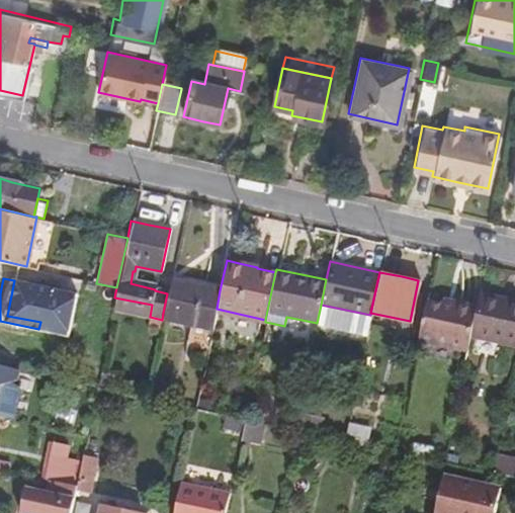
[(170,279),(167,293),(163,313),(212,324),(217,309),(220,290),(199,285),(170,279)]
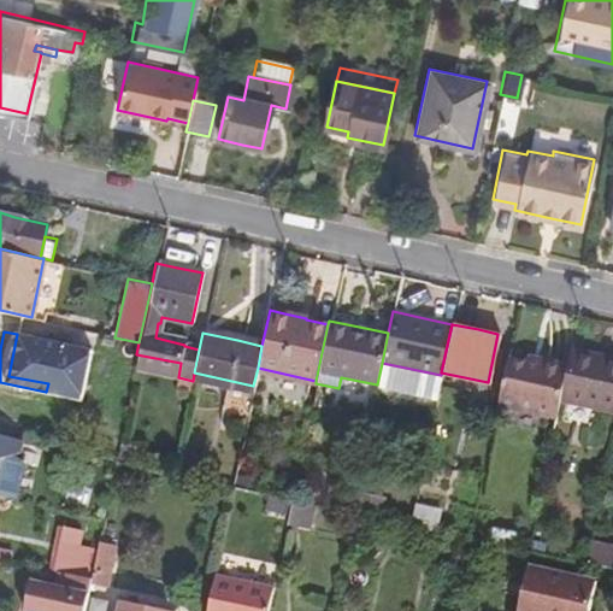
[(48,383),(46,392),(80,399),(89,350),(17,334),(9,376),(48,383)]
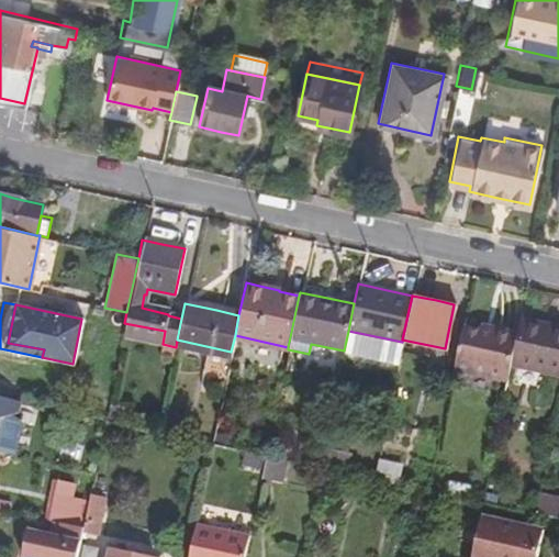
[(558,326),(549,325),(520,319),(517,330),(510,364),(558,372),(558,326)]
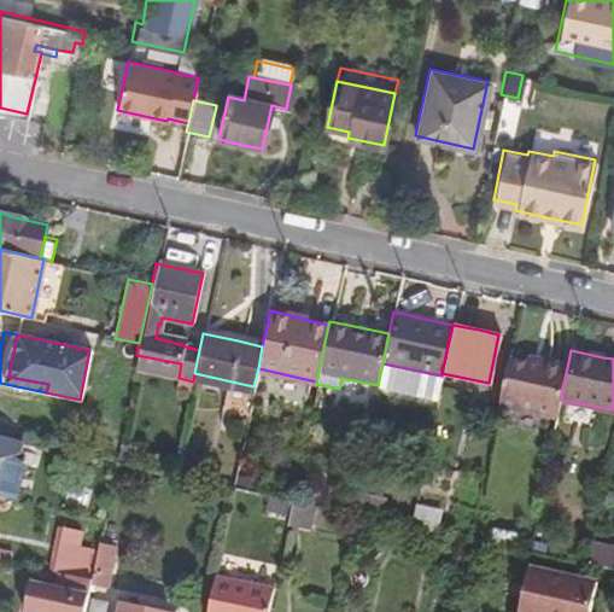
[(526,360),(508,356),(497,403),(556,415),(560,400),(568,362),(547,357),(534,355),(533,362),(526,360)]
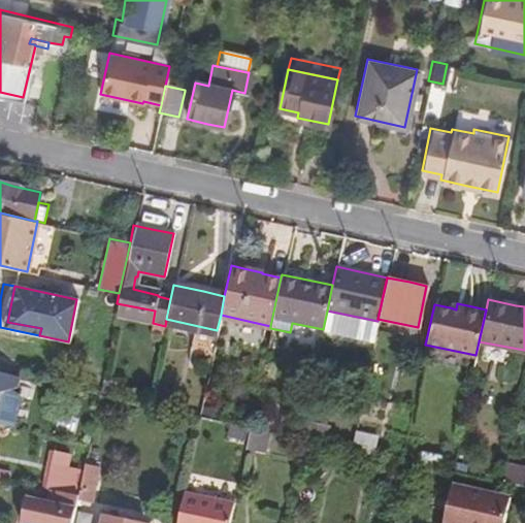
[(0,355),(0,372),(15,376),(19,359),(0,355)]
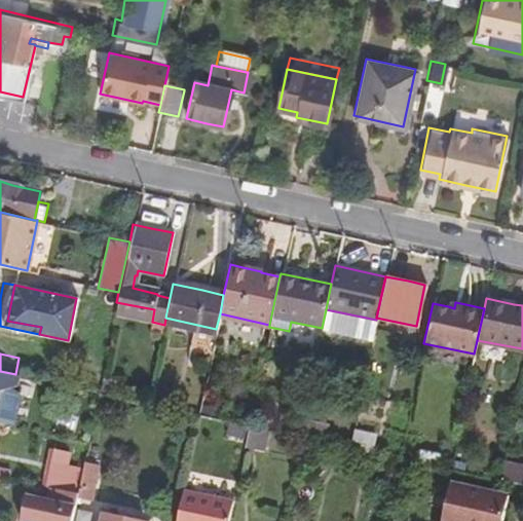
[(0,371),(0,411),(4,394),(16,387),(20,375),(15,374),(0,371)]
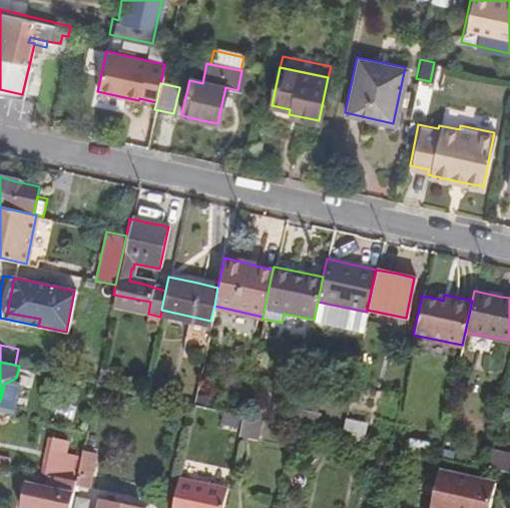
[(110,385),(113,372),(99,369),(96,382),(110,385)]
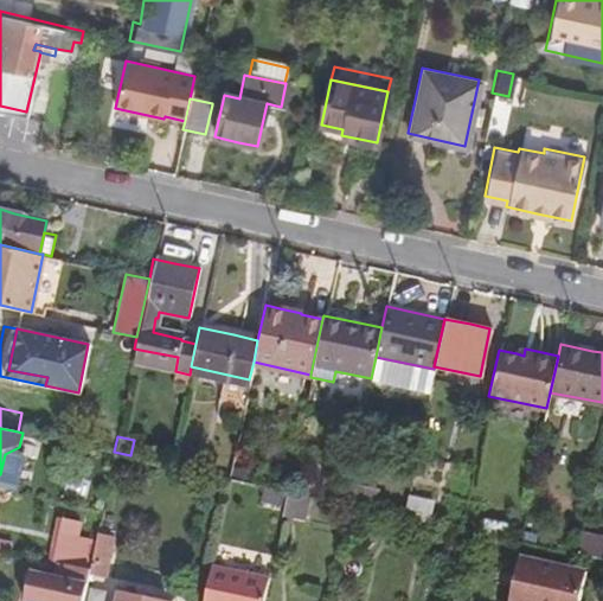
[(245,483),(248,471),(231,467),(229,479),(245,483)]
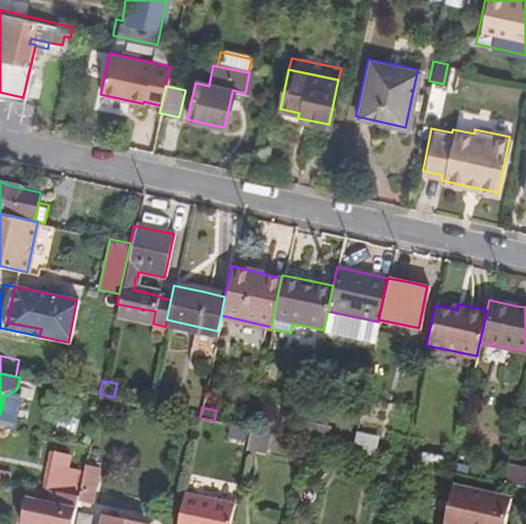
[(278,417),(275,434),(299,439),(303,422),(278,417)]
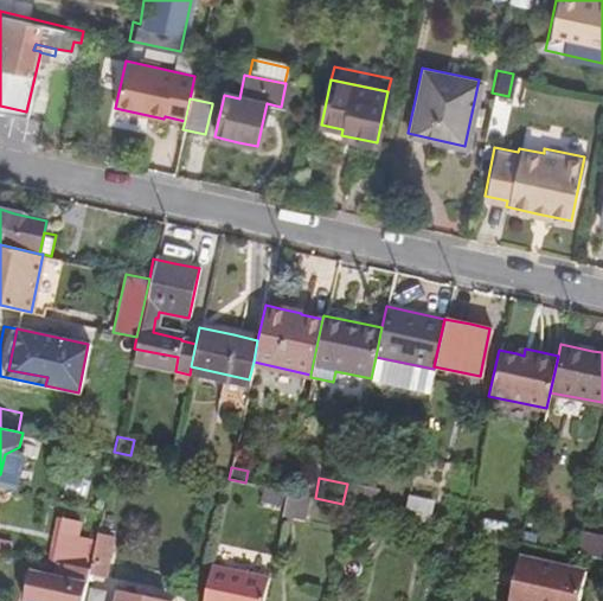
[(376,487),(348,481),(347,484),(342,504),(371,510),(376,487)]
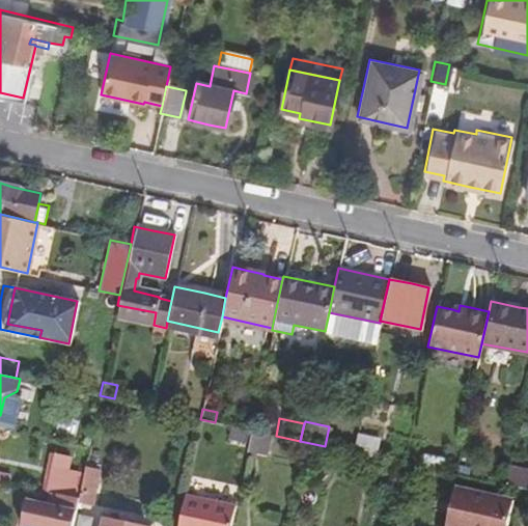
[(221,436),(223,427),(207,424),(205,433),(221,436)]
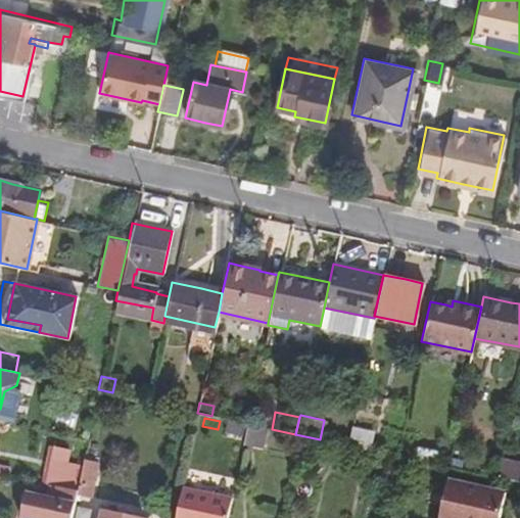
[(266,427),(245,423),(241,443),(261,448),(266,427)]
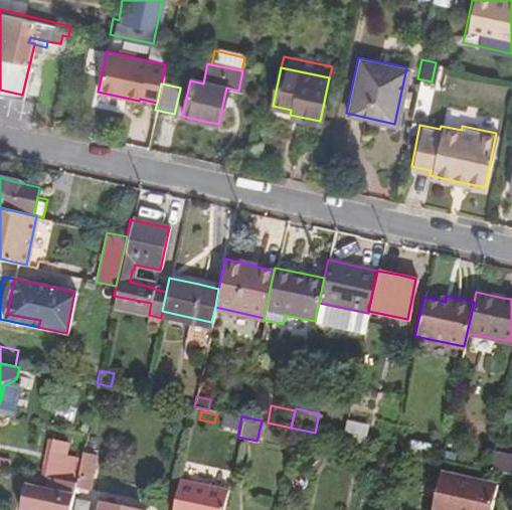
[(344,435),(363,439),(366,425),(348,420),(347,420),(344,434),(344,435)]
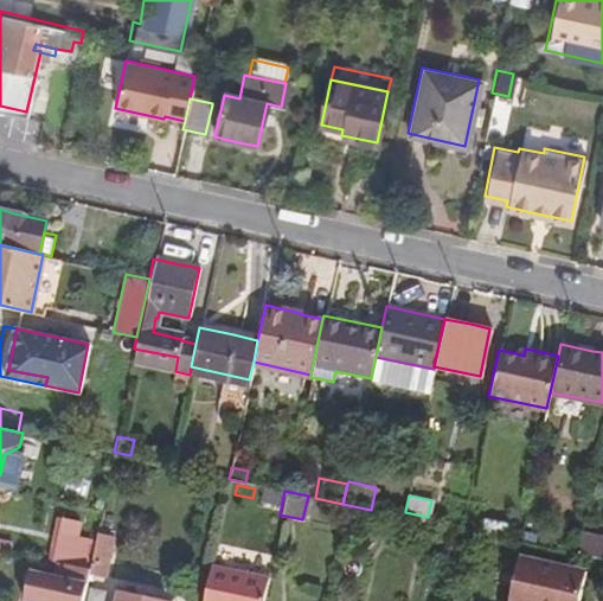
[(347,530),(352,511),(342,509),(339,528),(347,530)]
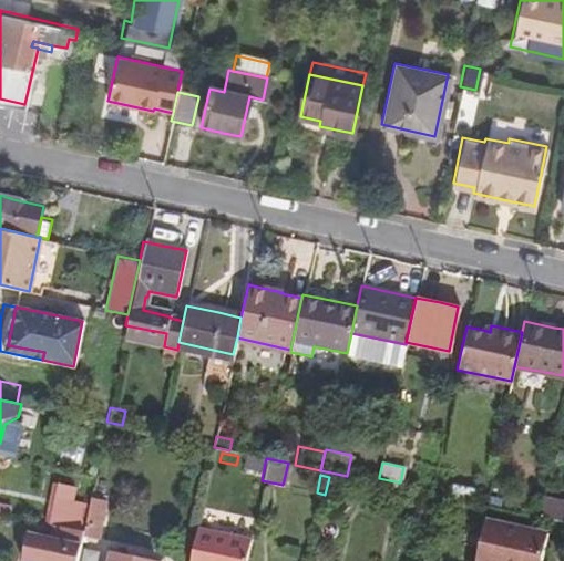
[(454,482),(451,497),(471,502),(474,487),(454,482)]
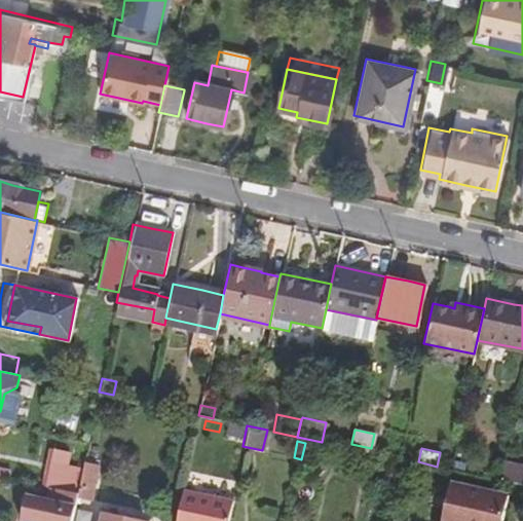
[(51,450),(44,486),(48,487),(57,488),(65,453),(51,450)]
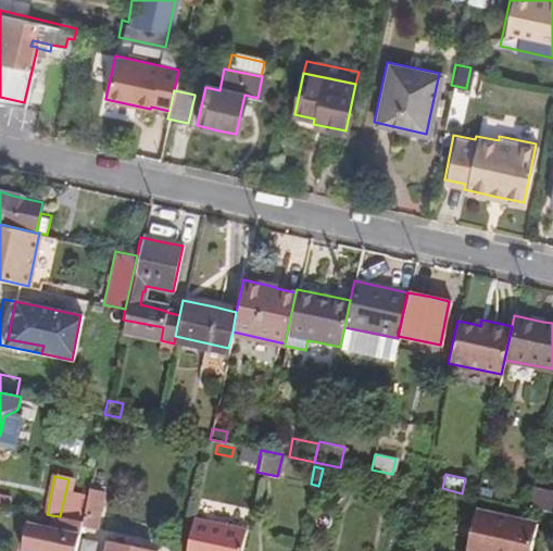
[(552,491),(530,487),(526,508),(552,512),(552,491)]
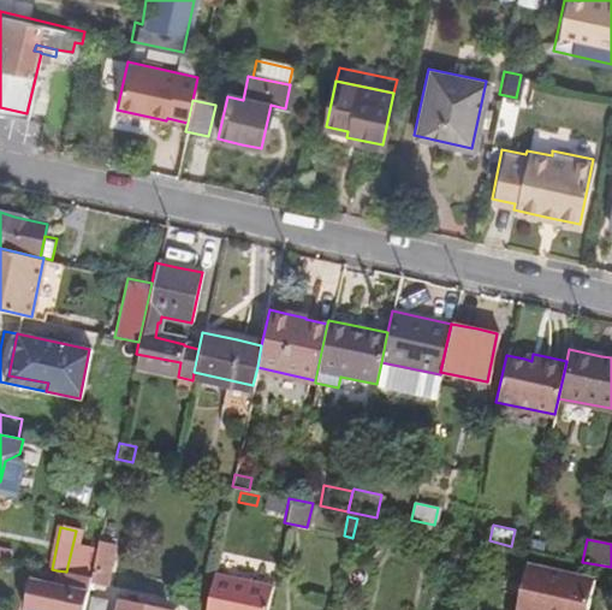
[(105,591),(114,548),(95,544),(94,552),(88,576),(87,587),(105,591)]
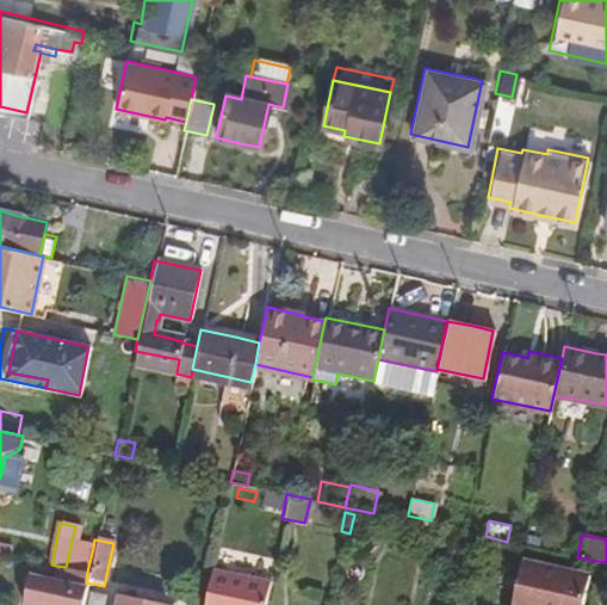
[(87,572),(93,548),(75,543),(69,568),(87,572)]
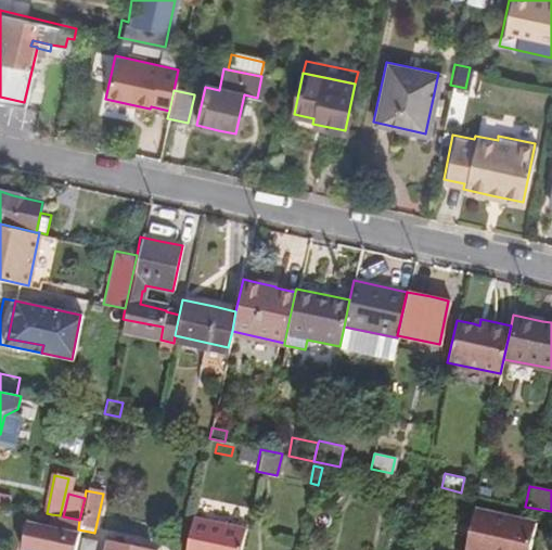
[(529,549),(537,521),(476,508),(466,549),(529,549)]
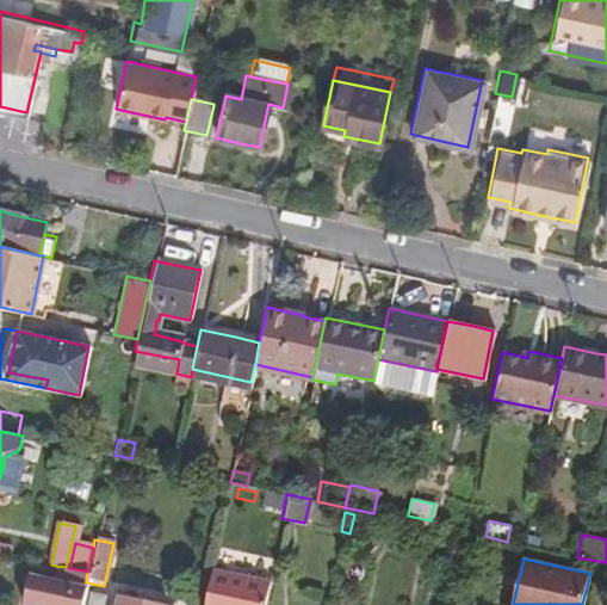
[(80,604),(86,582),(87,572),(69,568),(66,567),(56,566),(54,580),(28,574),(22,604),(24,604),(80,604)]
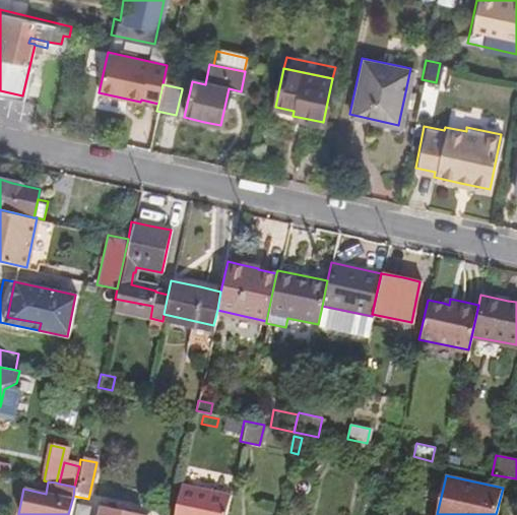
[(222,514),(228,494),(178,484),(171,514),(222,514)]
